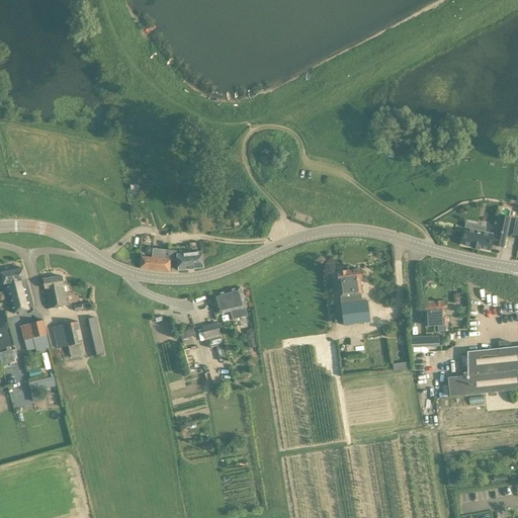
[(462,245),(471,247),(471,248),(479,249),(479,248),(489,250),(491,243),(494,244),(494,245),(503,247),(506,234),(503,233),(503,232),(500,232),(500,233),(497,232),(496,237),(492,236),(492,235),(484,233),(485,228),(475,226),(473,231),(465,229),(462,245)]
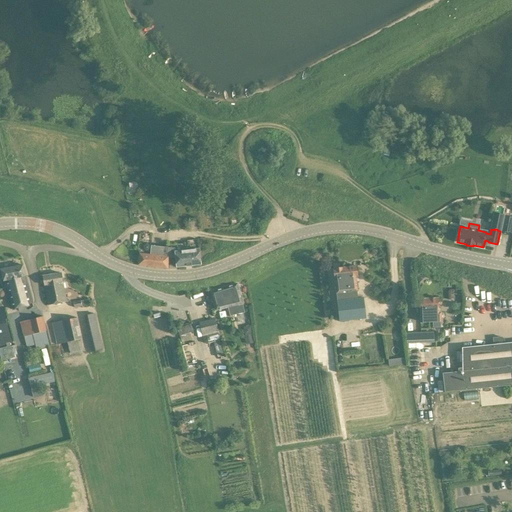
[(186,240),(187,248),(189,266),(201,264),(199,249),(198,249),(197,239),(186,240)]
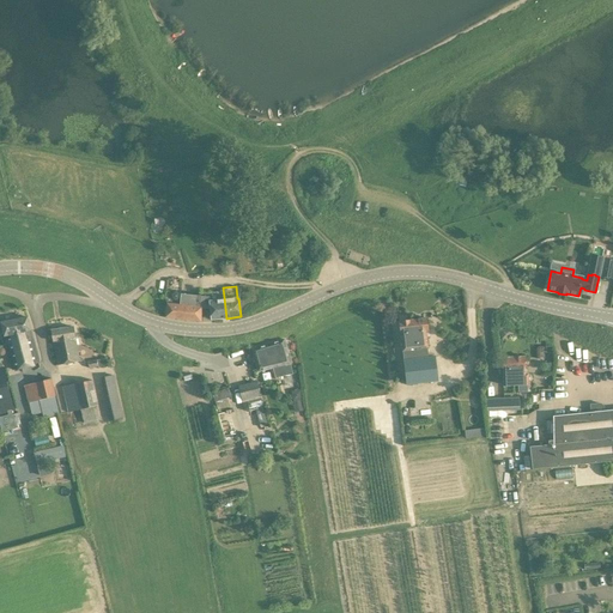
[(201,321),(202,309),(201,309),(201,308),(199,307),(200,296),(181,293),(180,305),(168,304),(165,317),(201,321)]
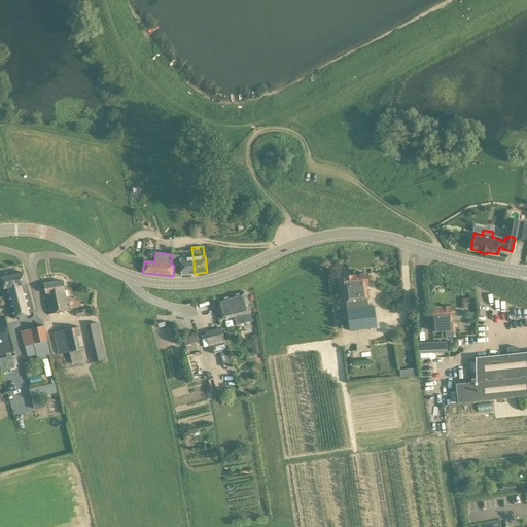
[(173,266),(174,266),(181,266),(182,275),(195,274),(192,255),(188,256),(188,258),(180,259),(181,255),(172,254),(171,264),(173,265),(173,266)]
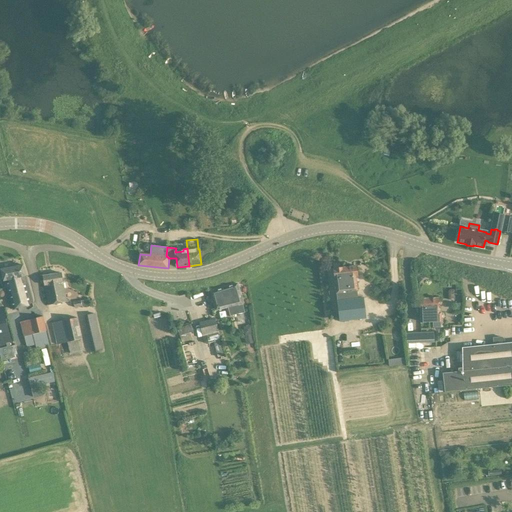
[(32,303),(22,264),(0,270),(10,309),(32,303)]
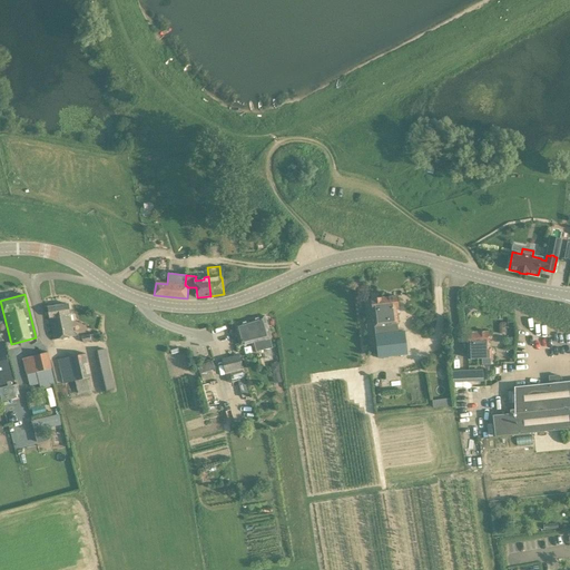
[(371,298),(375,335),(379,357),(408,354),(404,332),(399,332),(397,324),(396,308),(399,307),(397,296),(371,298)]
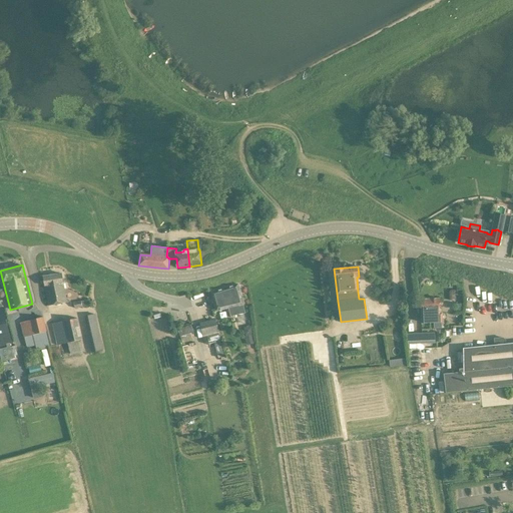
[(66,303),(61,274),(43,277),(48,306),(66,303)]
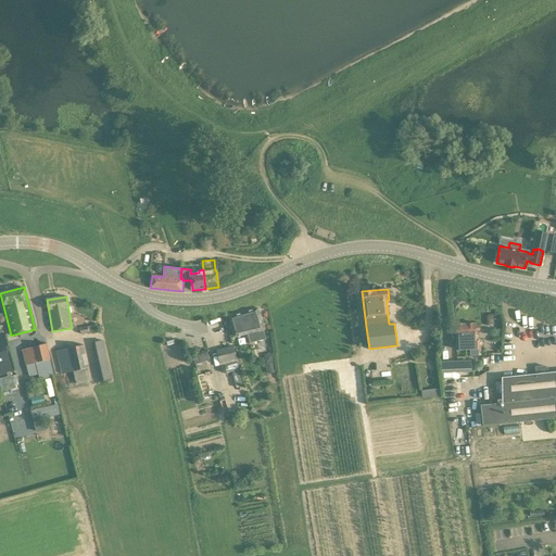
[(456,297),(452,301),(456,305),(460,301),(456,297)]
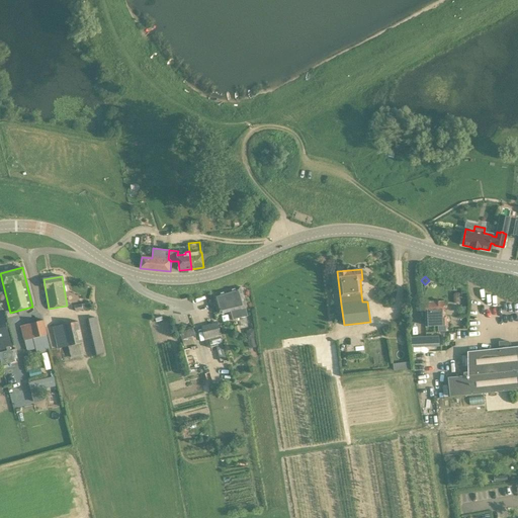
[(248,317),(245,308),(246,308),(240,286),(212,295),(219,314),(231,311),(233,320),(248,317)]
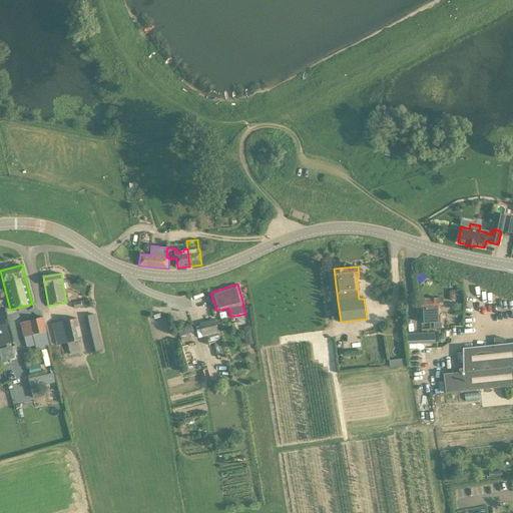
[(422,323),(434,323),(434,326),(441,326),(441,322),(442,322),(442,313),(440,313),(440,299),(421,300),(421,310),(422,323)]
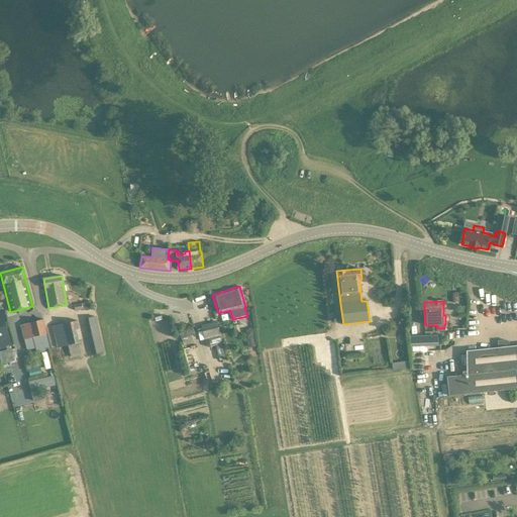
[(75,310),(90,308),(89,302),(74,305),(75,310)]
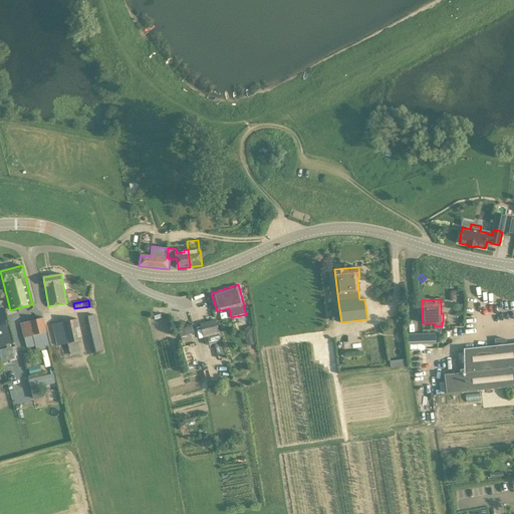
[(0,345),(10,343),(2,312),(0,312),(0,345)]
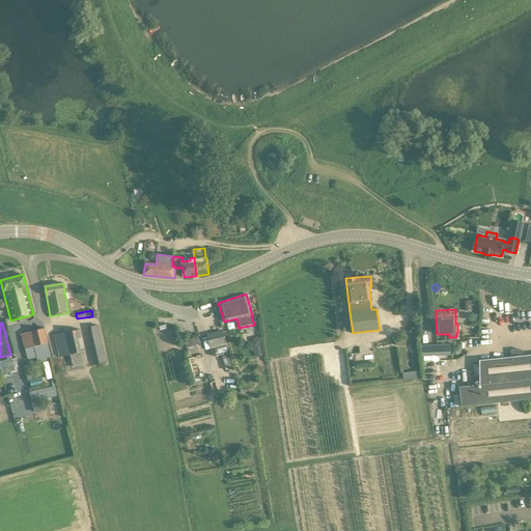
[(95,364),(102,363),(107,362),(99,325),(87,327),(95,364)]
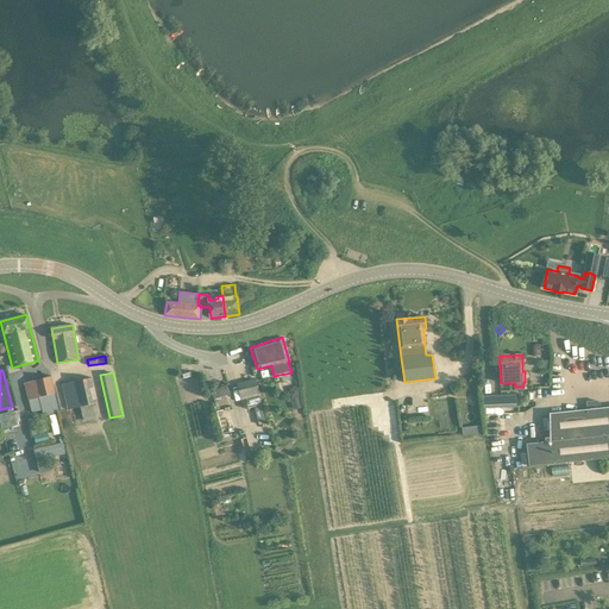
[(32,413),(58,406),(60,406),(51,376),(24,383),(32,413)]
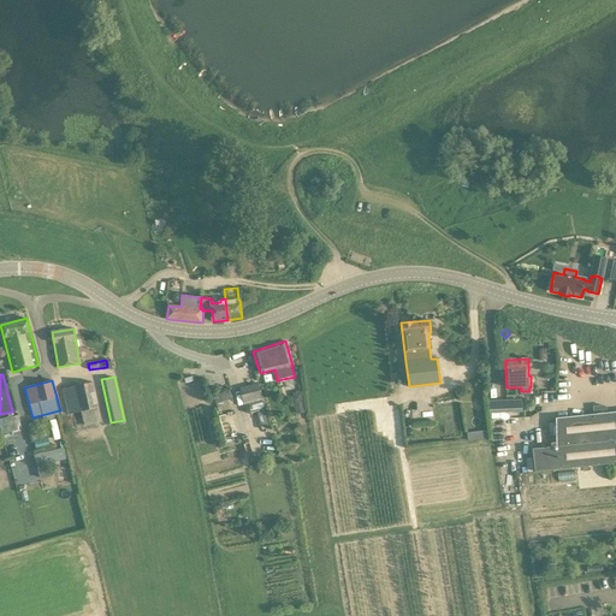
[(99,408),(94,381),(63,389),(67,414),(81,412),(83,425),(96,422),(94,409),(99,408)]
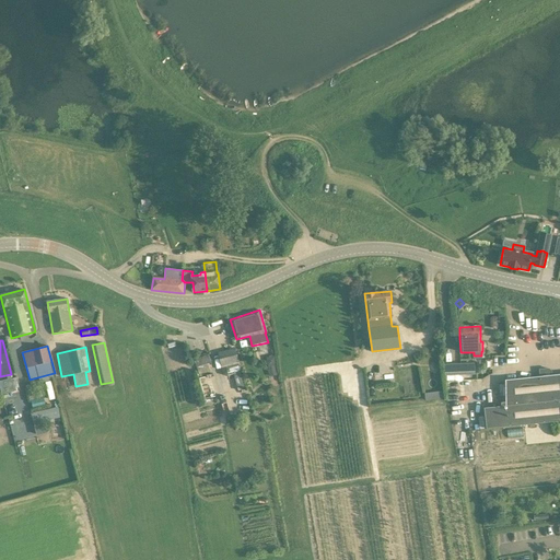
[(221,366),(238,361),(235,348),(218,352),(221,366)]
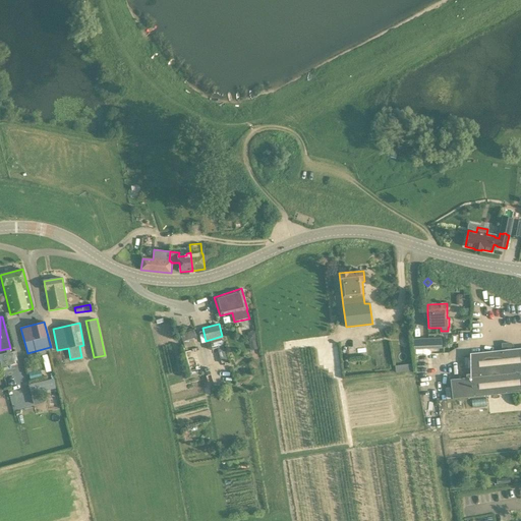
[(186,351),(196,346),(197,346),(194,338),(196,337),(194,330),(184,333),(184,335),(181,336),(186,351)]
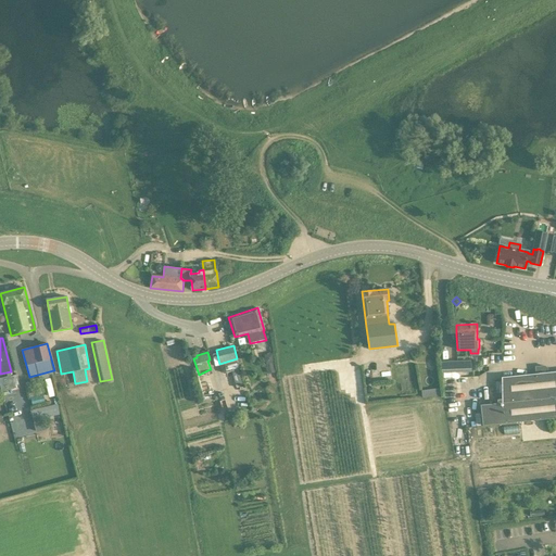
[(267,364),(275,362),(276,362),(274,353),(267,355),(265,357),(267,364)]
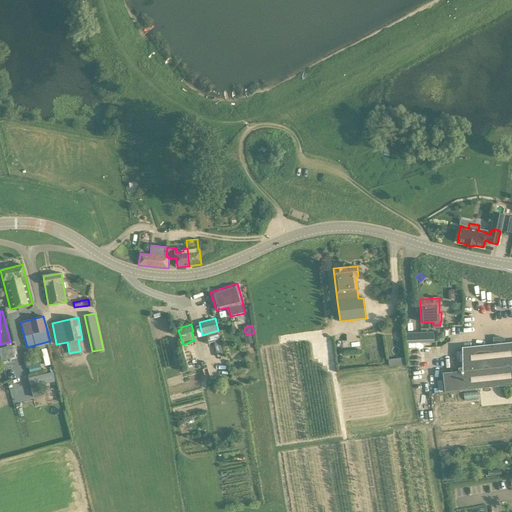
[(255,342),(253,333),(246,335),(248,344),(255,342)]
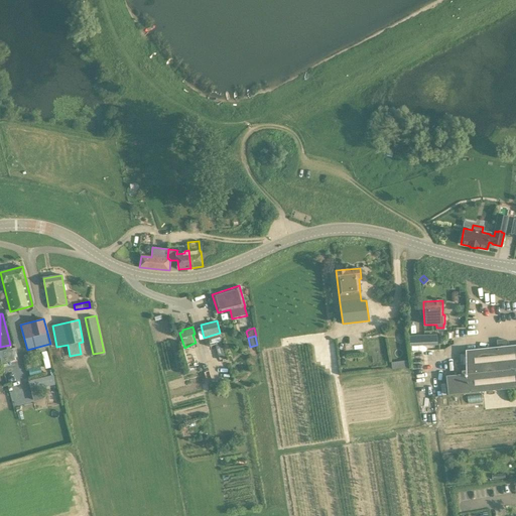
[(436,336),(410,337),(410,346),(436,345),(436,336)]
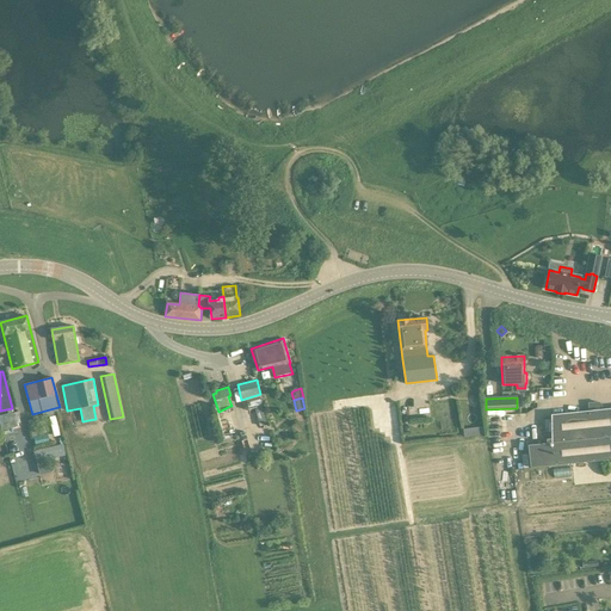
[(588,412),(551,415),(551,419),(551,432),(551,439),(547,439),(547,444),(528,445),(530,468),(610,460),(610,408),(603,411),(602,405),(598,402),(588,403),(588,412)]
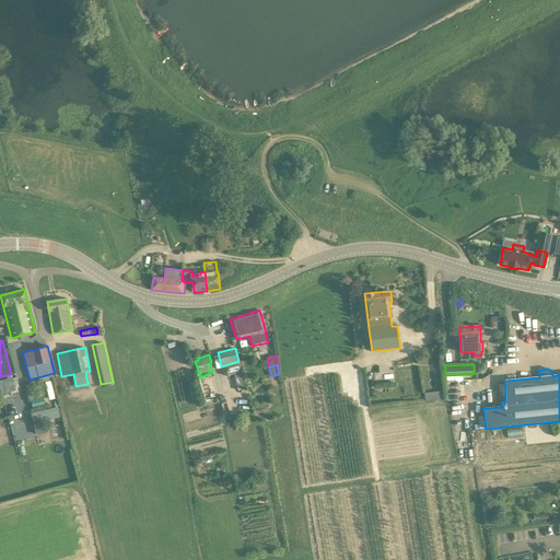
[(60,418),(58,407),(45,410),(47,421),(60,418)]
